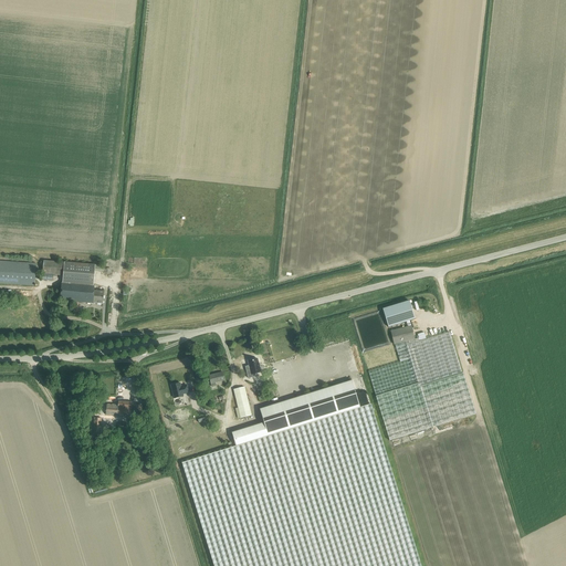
[(0,283),(34,286),(37,263),(0,261),(0,283)]
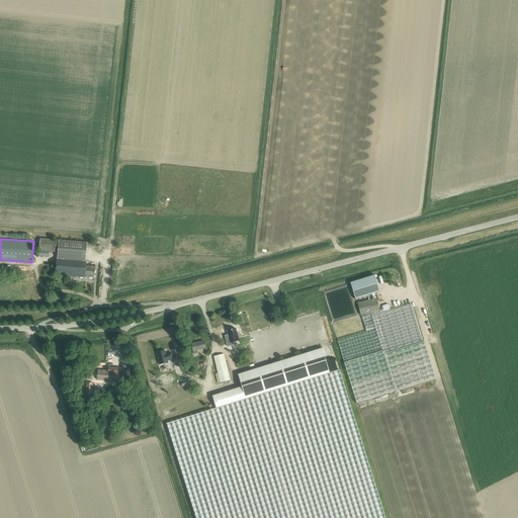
[(38,251),(38,256),(48,257),(48,252),(58,252),(57,259),(55,275),(94,278),(95,267),(86,266),(86,262),(85,262),(87,249),(95,249),(95,248),(95,244),(88,243),(60,241),(39,239),(38,251)]
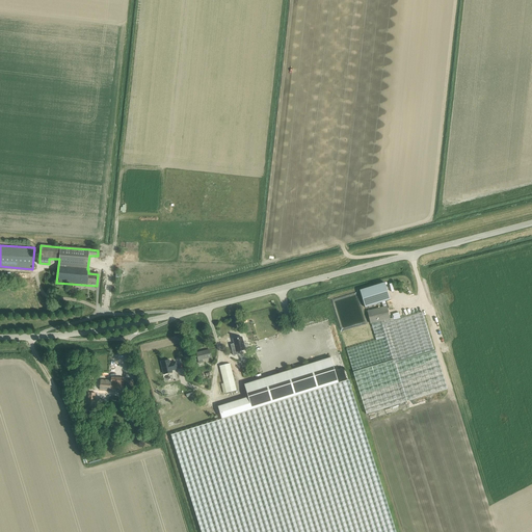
[(384,283),(360,291),(365,308),(390,300),(384,283)]
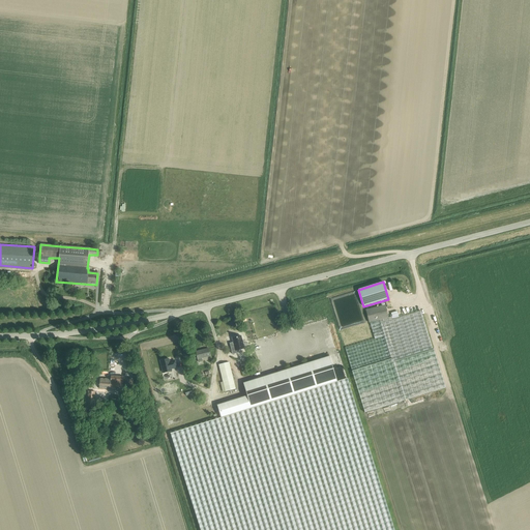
[(370,323),(379,320),(388,318),(385,305),(366,310),(370,323)]
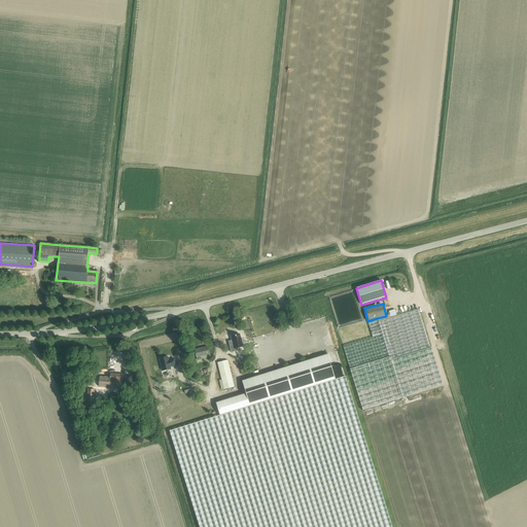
[(343,346),(350,369),(362,411),(443,386),(431,347),(430,348),(418,310),(396,316),(391,318),(390,315),(386,316),(377,318),(377,319),(367,322),(373,338),(343,346)]
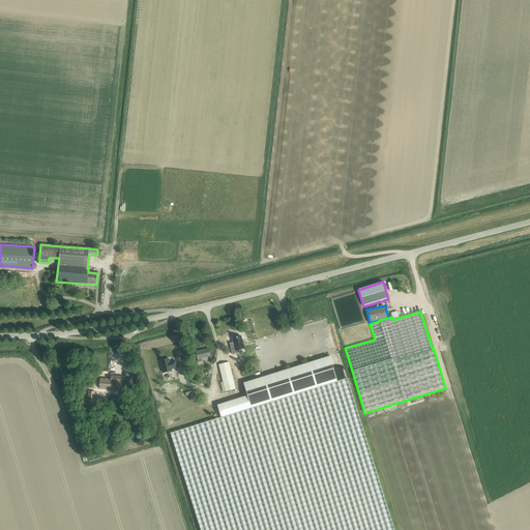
[(233,343),(230,344),(232,354),(239,353),(238,350),(244,349),(241,336),(232,339),(233,343)]
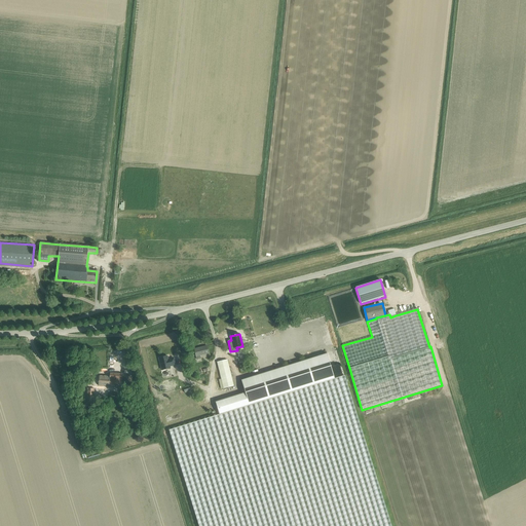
[(194,349),(196,357),(196,360),(200,359),(200,355),(209,353),(207,346),(194,349)]
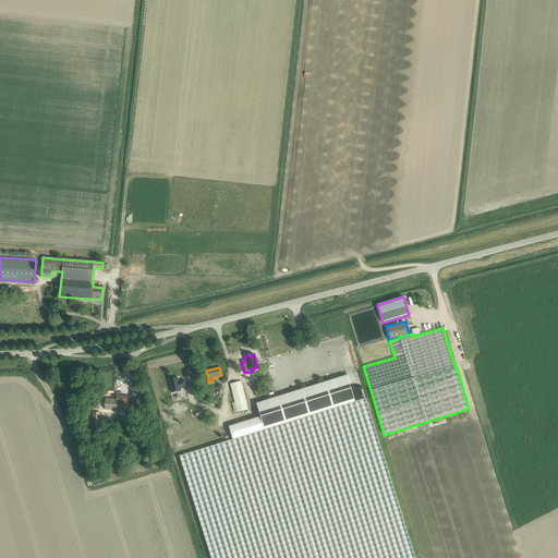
[(178,375),(169,377),(172,389),(181,387),(180,385),(186,384),(184,377),(181,378),(179,379),(178,375)]
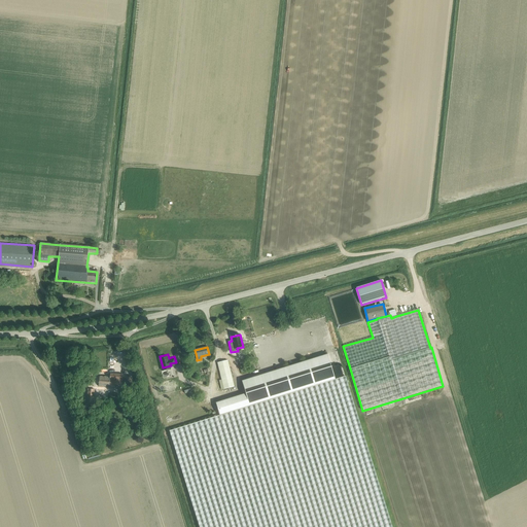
[(246,393),(216,402),(219,416),(336,380),(331,367),(327,354),(242,381),(246,393)]
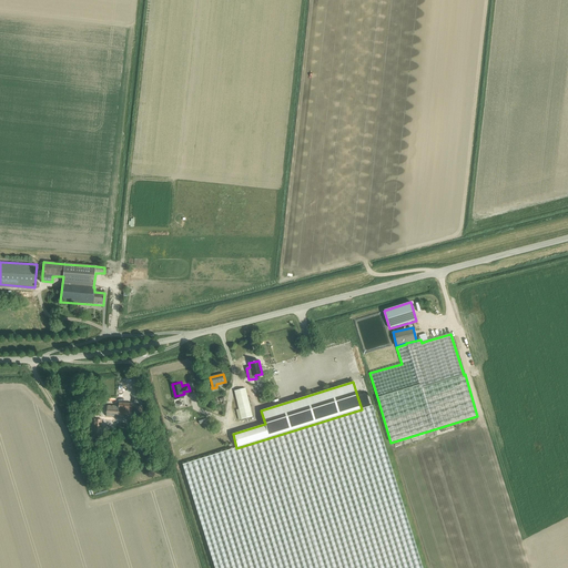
[(242,419),(252,417),(245,388),(234,392),(242,419)]
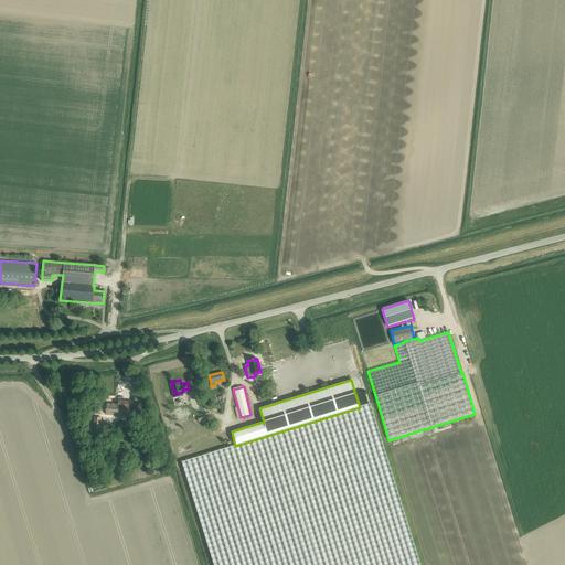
[(106,414),(117,415),(117,413),(131,414),(131,402),(118,401),(118,404),(107,404),(106,414)]
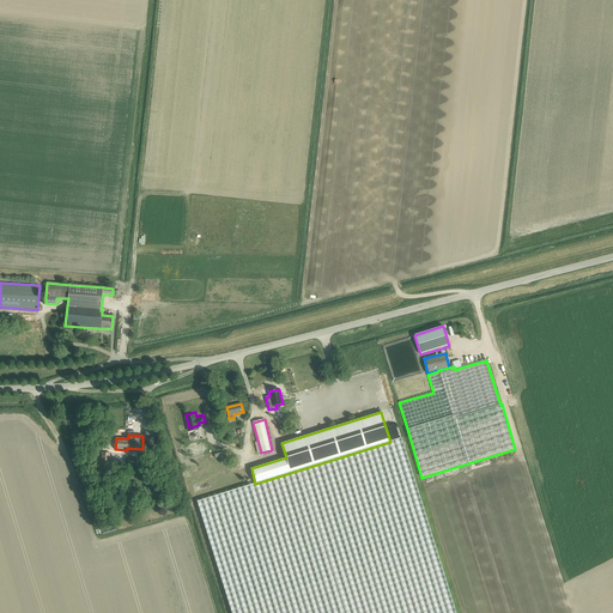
[(255,484),(196,502),(231,612),(455,612),(401,438),(390,442),(255,484)]
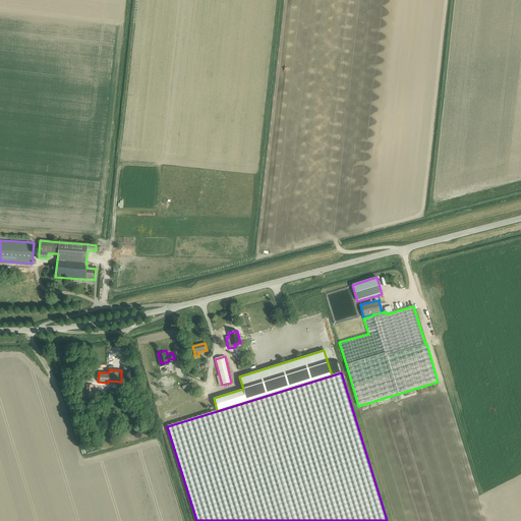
All buildings are outlined.
